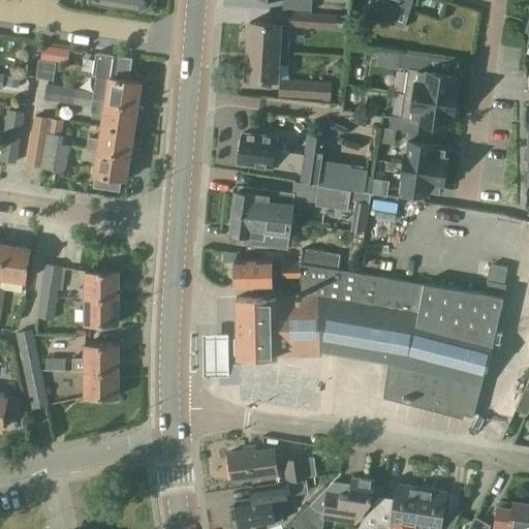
[(88,0),(88,3),(139,11),(142,0),(143,0),(142,0),(88,0)]
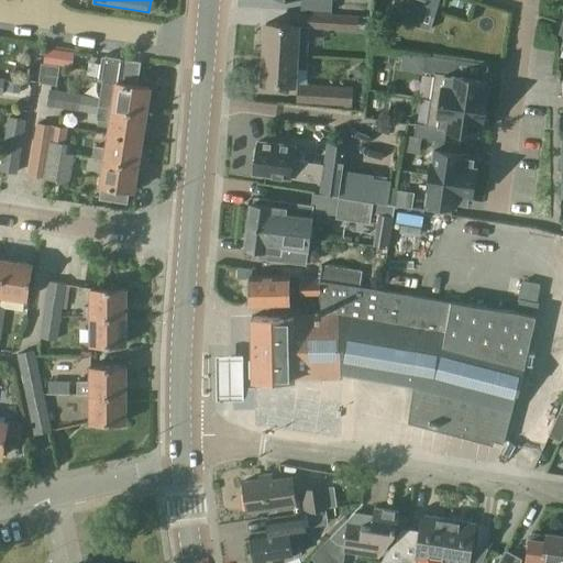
[(300,0),(300,9),(331,11),(331,0),(300,0)]
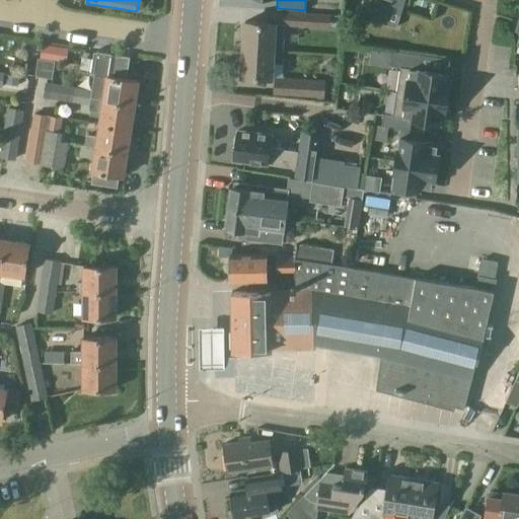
[(375,0),(375,2),(388,6),(382,23),(396,27),(399,18),(404,0),(375,0)]
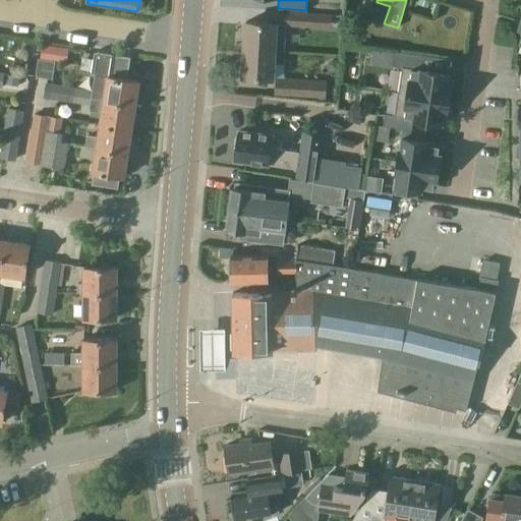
[(469,0),(432,0),(425,24),(449,31),(446,41),(458,44),(469,0)]
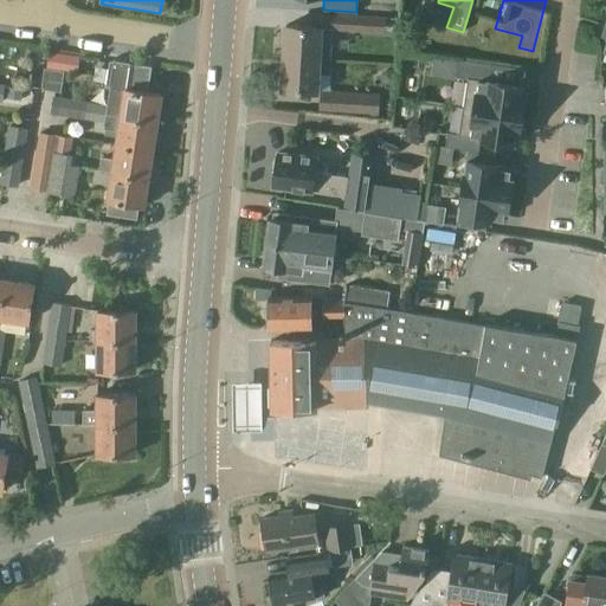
[(361,15),(323,13),(322,28),(360,31),(361,15)]
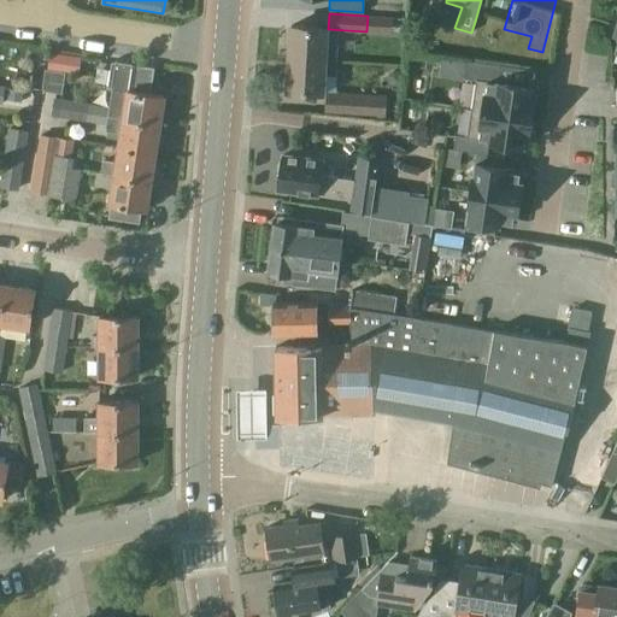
[(289,58),(339,62),(339,46),(327,45),(328,29),(292,27),(289,58)]
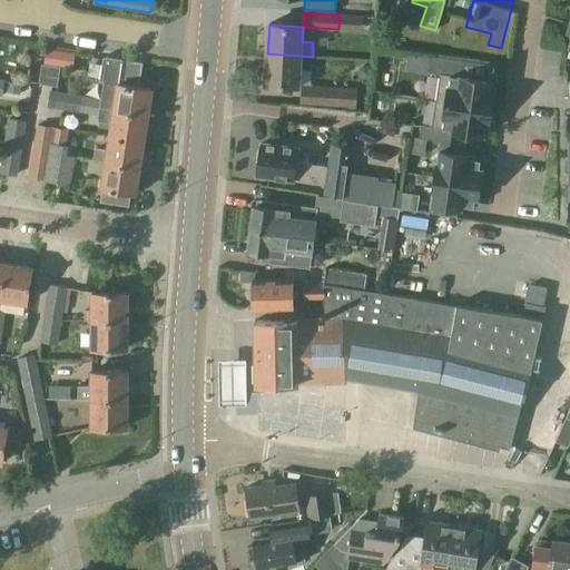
[(72,68),(76,53),(46,49),(46,51),(43,64),(61,67),(72,68)]
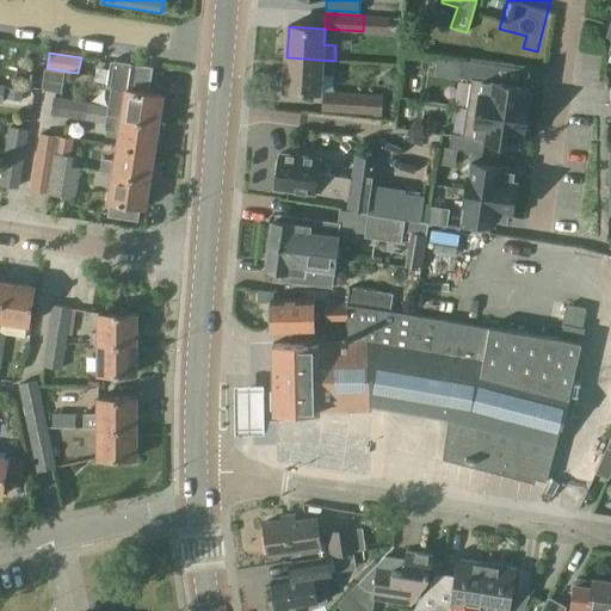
[(333,90),(335,61),(287,57),(285,94),(301,94),(301,90),(321,91),(321,90),(323,90),(322,111),(382,115),(384,93),(333,90)]
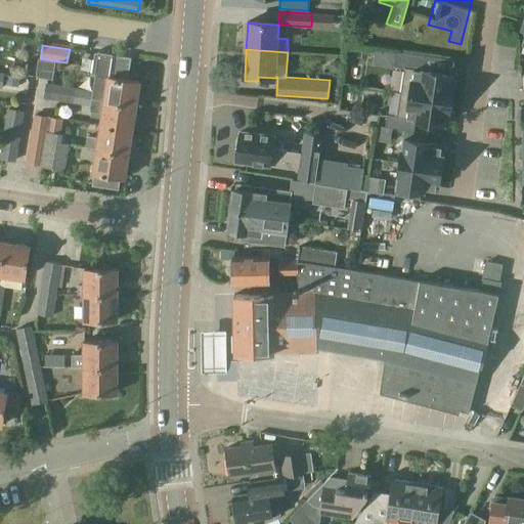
[(425,55),(396,51),(394,66),(404,68),(400,91),(450,98),(452,84),(449,84),(451,74),(423,70),(425,55)]
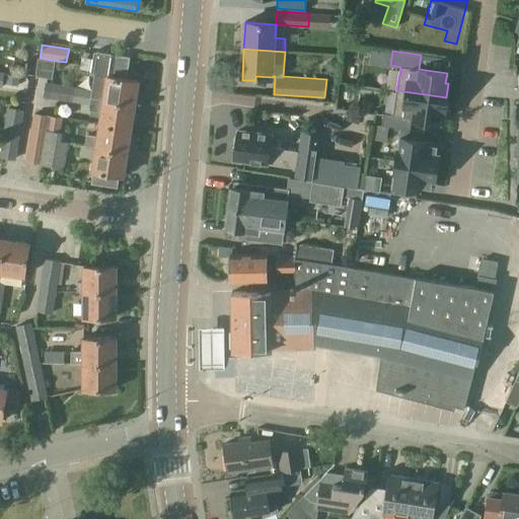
[(127,79),(128,78),(131,56),(99,52),(94,52),(91,73),(94,74),(108,76),(108,77),(127,79)]
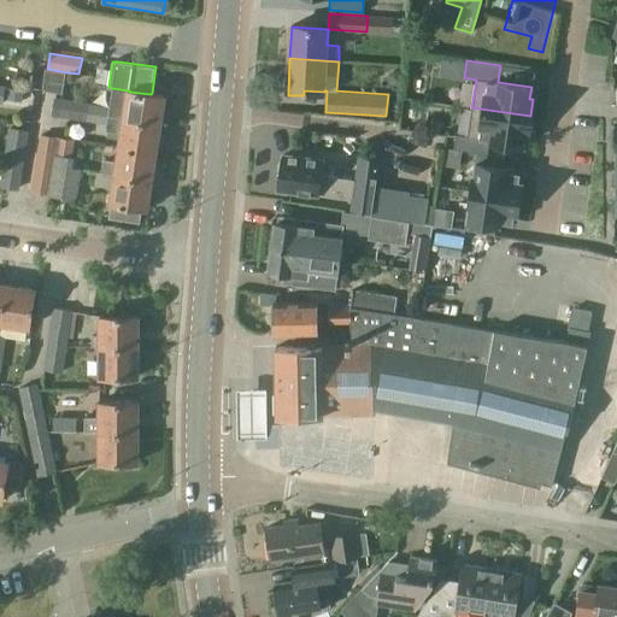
[(63,94),(65,72),(45,70),(42,86),(43,90),(63,94)]
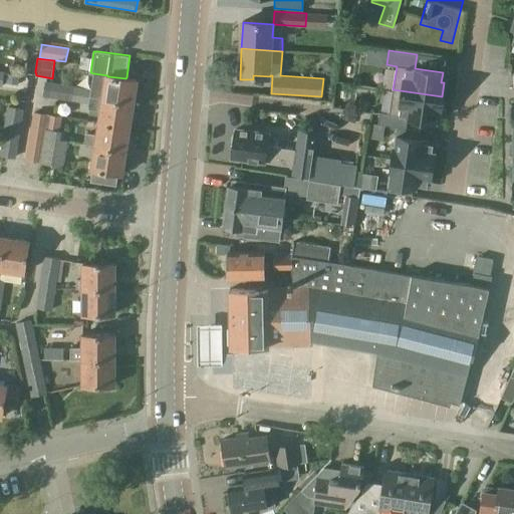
[(137,78),(126,77),(125,78),(107,76),(107,75),(93,73),(91,88),(90,96),(134,102),(137,78)]
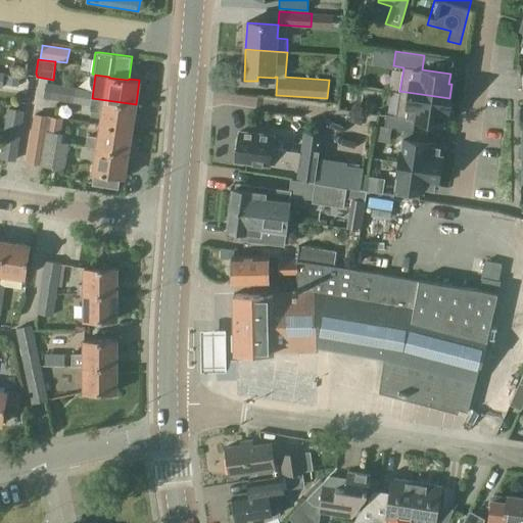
[(44,97),(58,99),(60,85),(46,83),(44,97)]
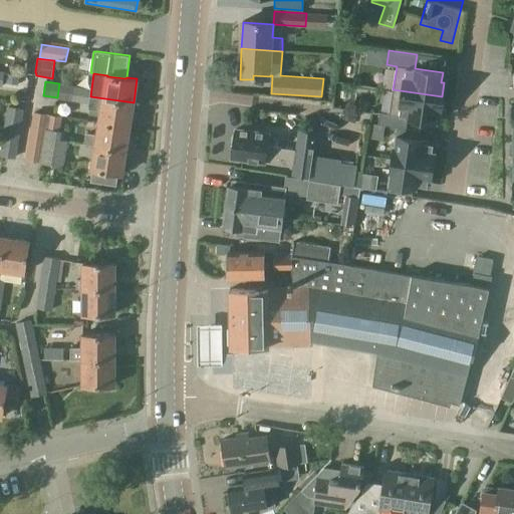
[(59,83),(57,97),(78,101),(80,93),(75,92),(76,86),(59,83)]
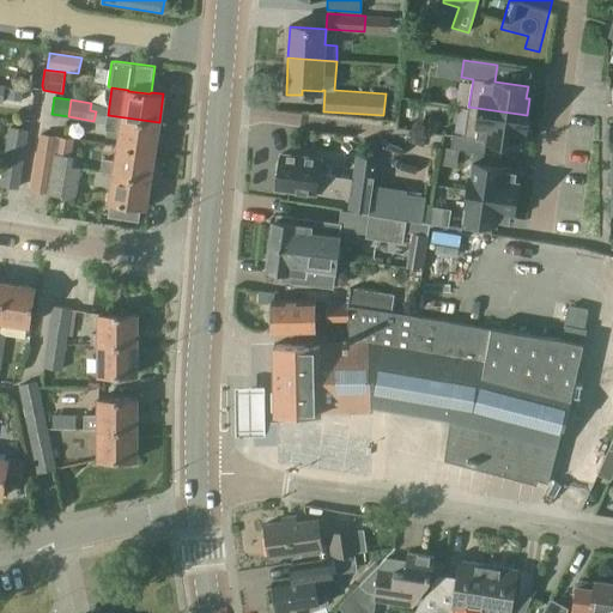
[(108,115),(109,105),(91,103),(90,110),(96,111),(93,121),(107,122),(105,128),(122,132),(120,145),(155,151),(159,122),(108,115)]
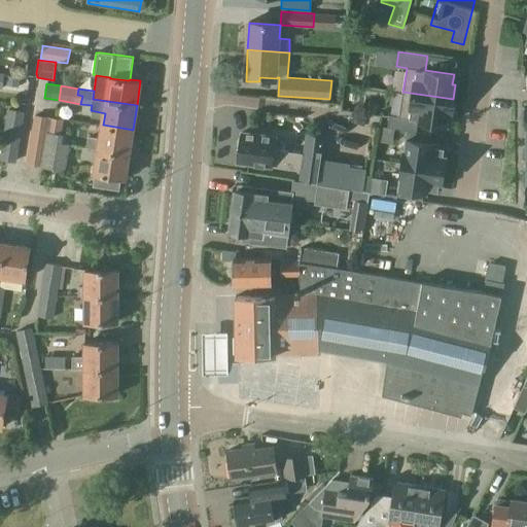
[(453,99),(402,92),(399,115),(389,114),(387,127),(407,130),(416,131),(418,119),(447,124),(448,113),(451,113),(453,99)]
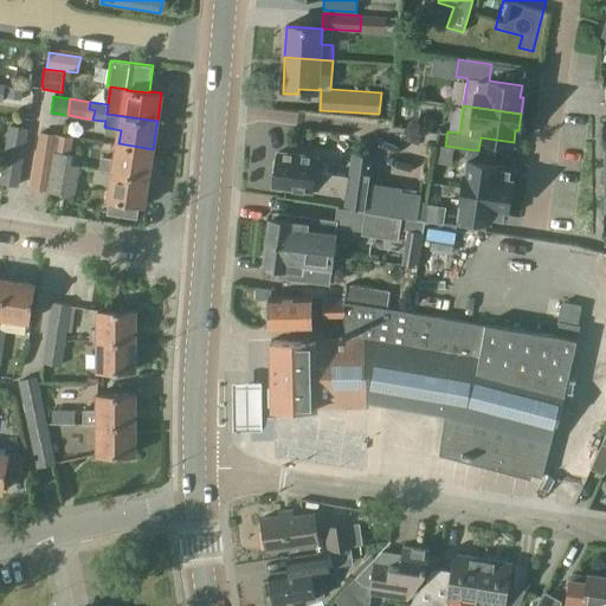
[(10,123),(4,154),(24,156),(28,127),(10,123)]
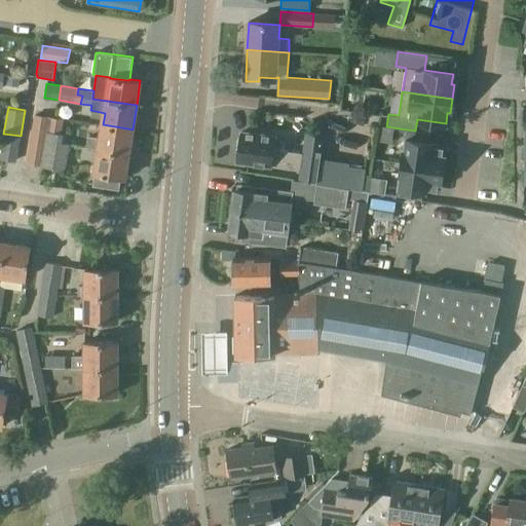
[(35,114),(31,137),(45,139),(63,142),(64,134),(47,130),(49,116),(35,114)]
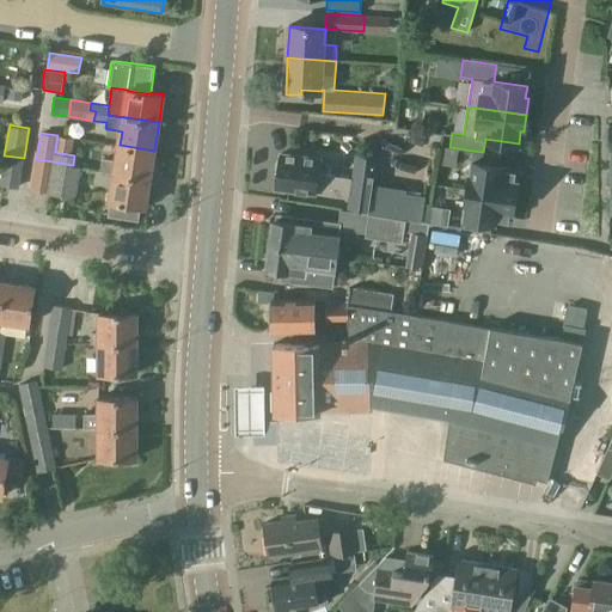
[(97,169),(97,171),(150,179),(154,151),(120,145),(117,158),(103,155),(101,170),(97,169)]
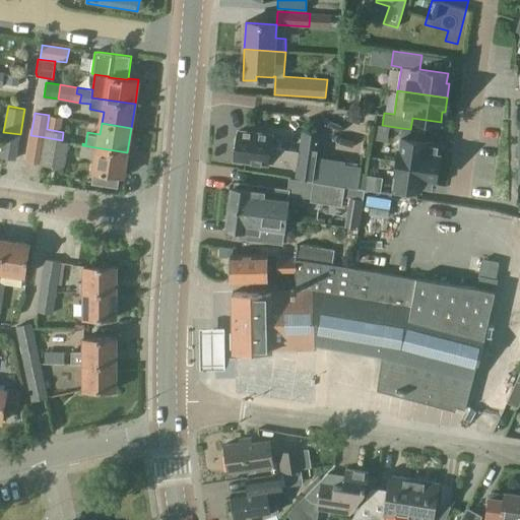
[(410,129),(401,128),(399,138),(401,138),(397,160),(437,167),(439,153),(437,153),(438,145),(427,143),(428,140),(425,140),(426,131),(410,129)]
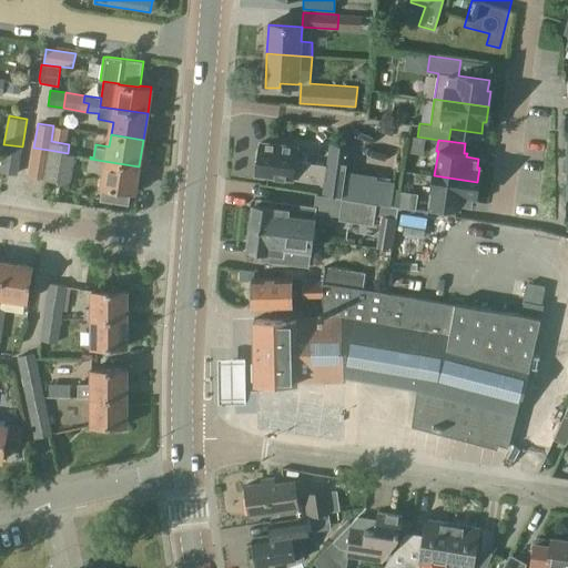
[(297,148),(262,143),(262,146),(259,150),(257,156),(260,161),(257,174),(292,179),(323,183),(322,193),(343,195),(347,171),(347,166),(325,163),(325,164),(303,162),(304,158),(296,158),(297,148)]
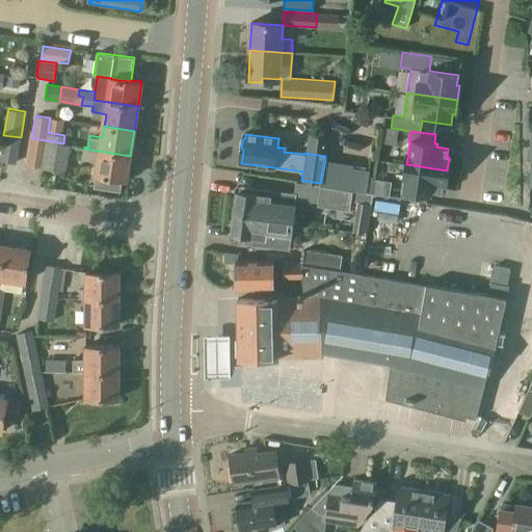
[(0,160),(17,163),(21,137),(3,135),(0,156),(0,160)]
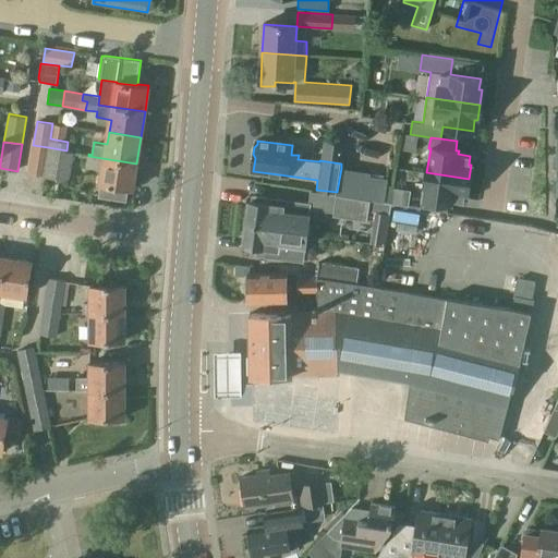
[(45,176),(48,147),(33,145),(33,146),(28,173),(44,176),(45,176)]
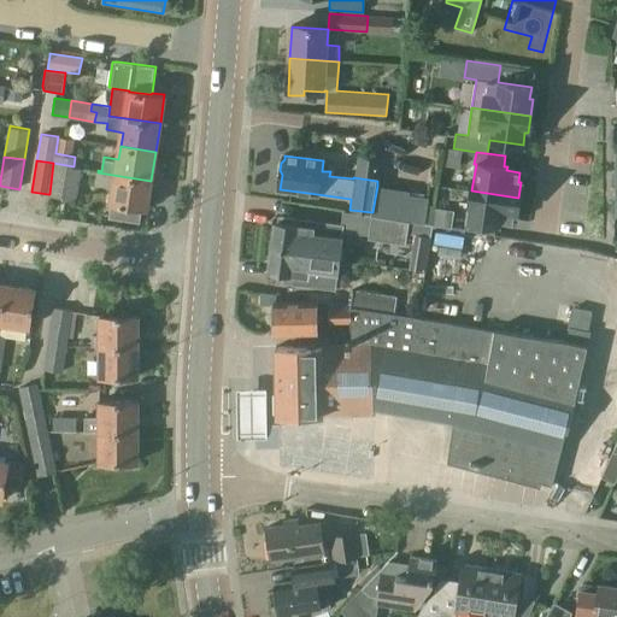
[(82,168),(74,166),(53,163),(50,194),(78,199),(82,168)]
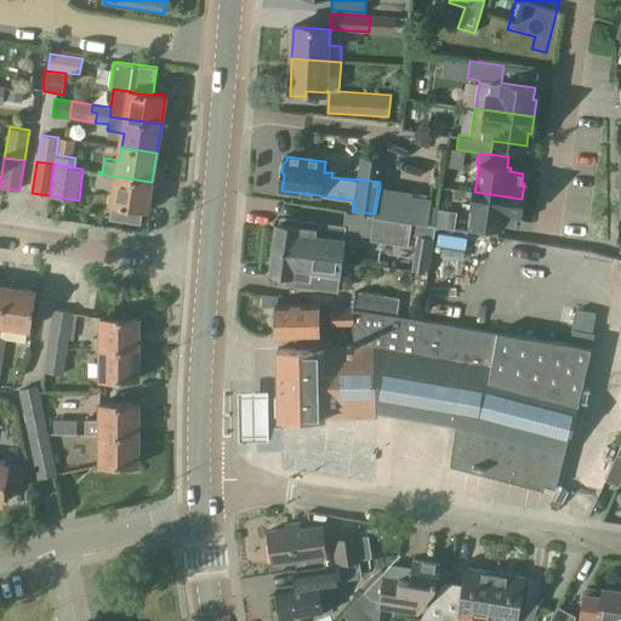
[(98,174),(96,186),(115,188),(113,204),(110,218),(141,223),(143,209),(148,210),(152,182),(98,174)]
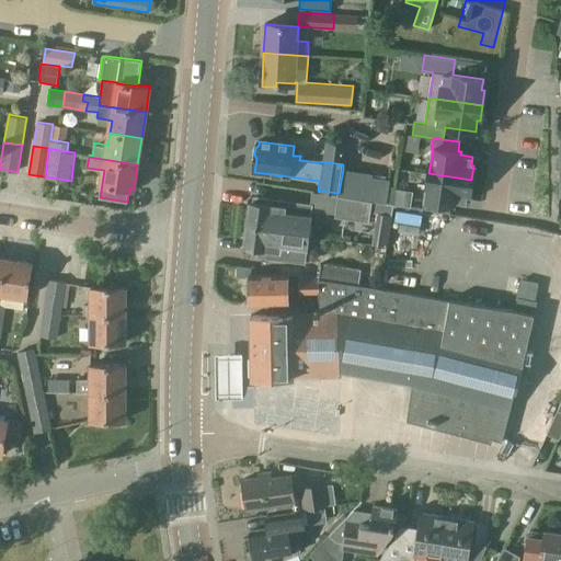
[(390,179),(373,176),(373,172),(343,169),(339,193),(339,196),(371,201),(387,203),(390,179)]
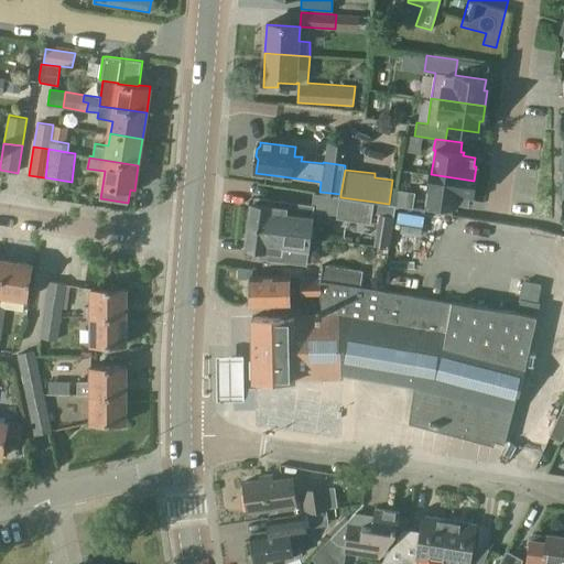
[(474,181),(431,174),(427,201),(426,201),(424,210),(452,214),(453,204),(456,205),(456,202),(468,204),(469,195),(473,195),(474,181)]
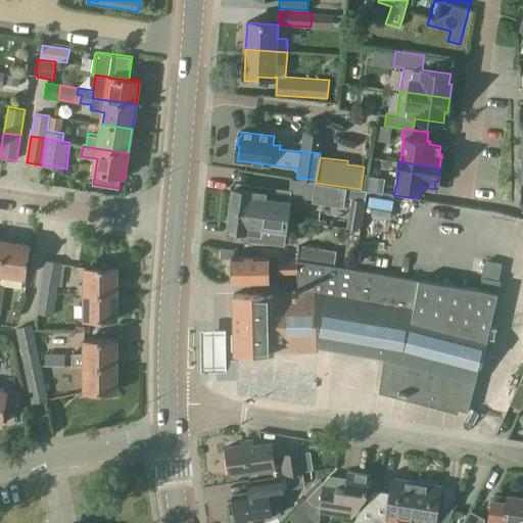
[(375,192),(377,177),(369,176),(367,191),(375,192)]
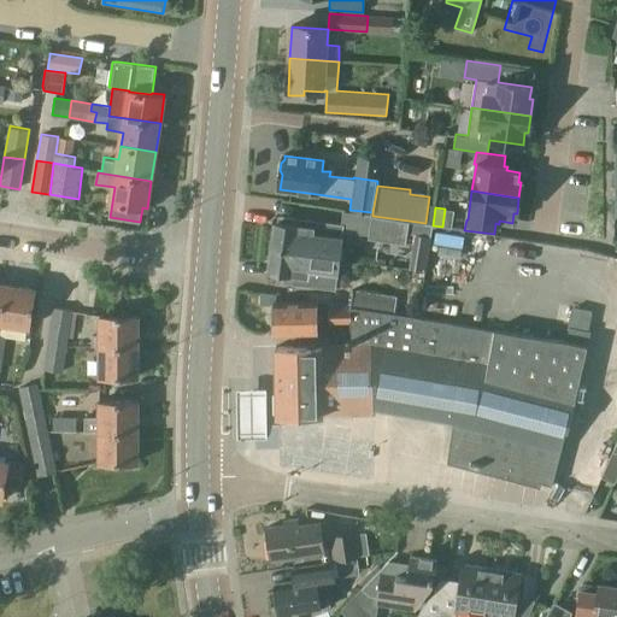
[(372,216),(370,215),(366,238),(405,244),(409,221),(372,216)]
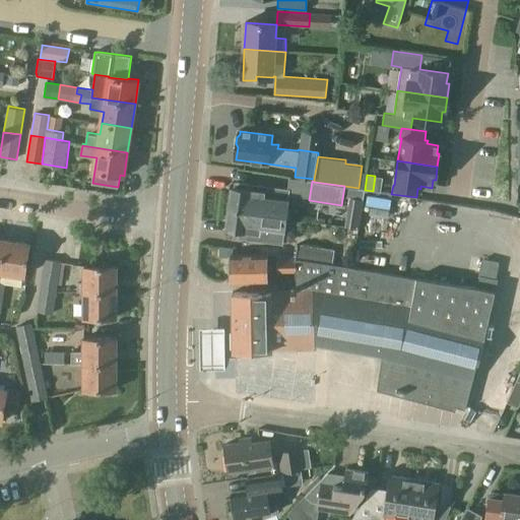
[(250,210),(290,215),(291,207),(290,207),(290,201),(289,200),(290,190),(237,183),(236,188),(233,188),(231,204),(250,206),(250,210)]
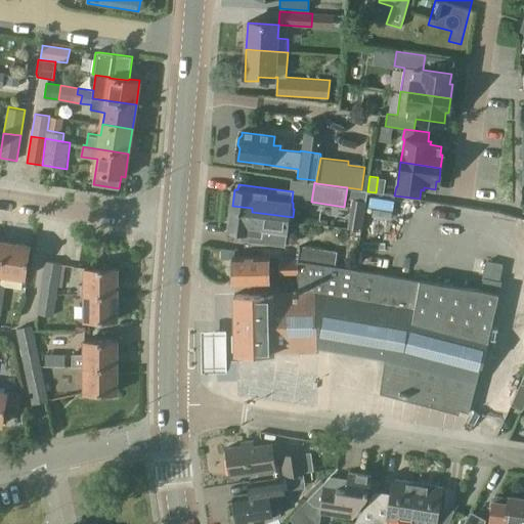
[(293,224),(293,217),(252,212),(252,208),(232,206),(229,229),(245,231),(244,239),(288,246),(291,224),(293,224)]
